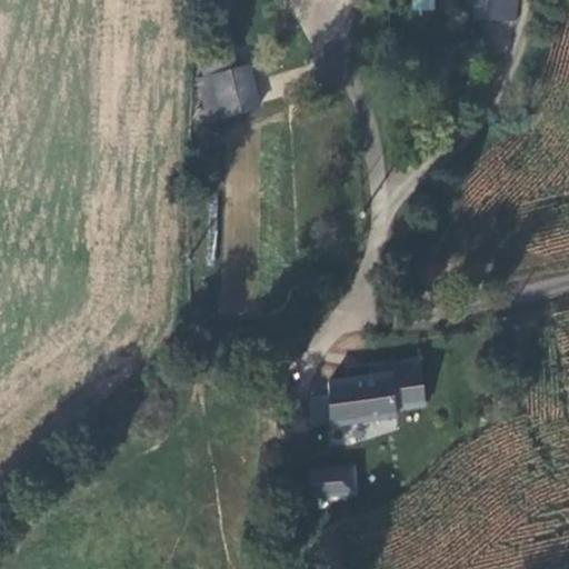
[(411,0),(411,11),(435,11),(433,0),(411,0)]
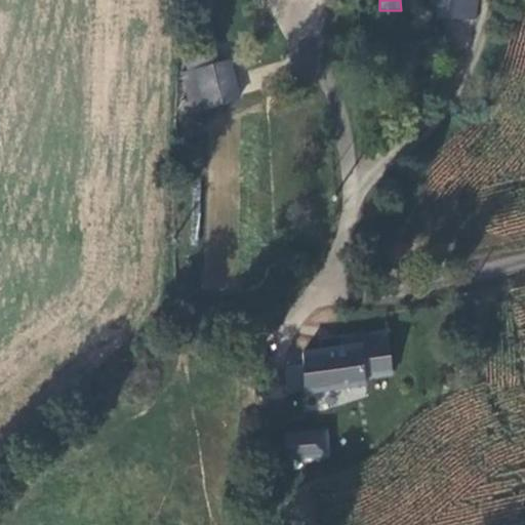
[(479,0),(431,0),(431,4),(436,15),(477,19),(479,0)]
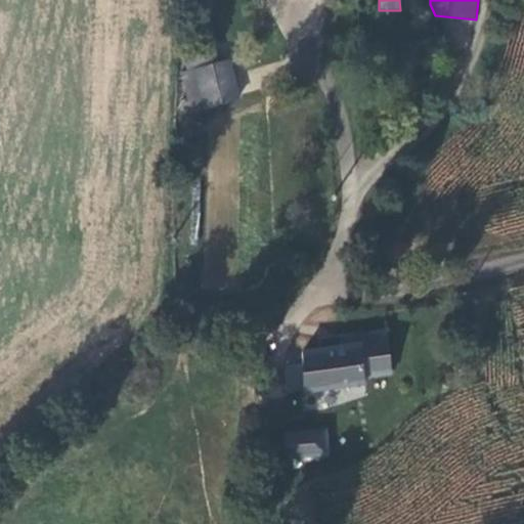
[(188,69),(198,108),(231,99),(221,59),(188,69)]
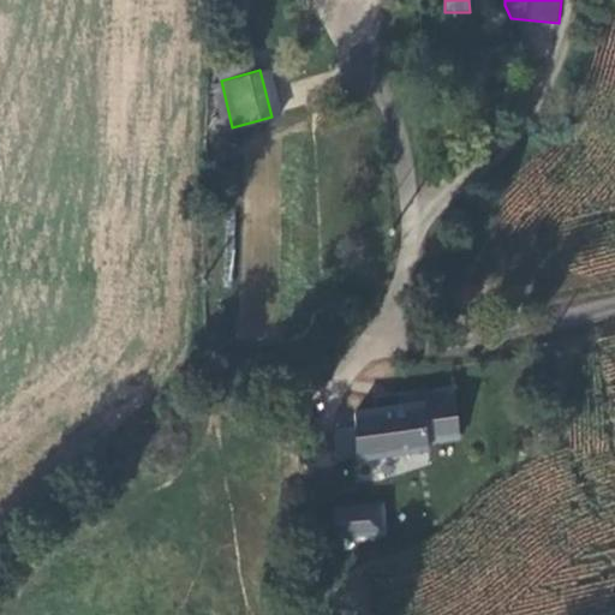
[(356,435),(347,436),(353,463),(428,449),(428,446),(460,441),(453,387),(396,393),(398,405),(352,411),(356,435)]
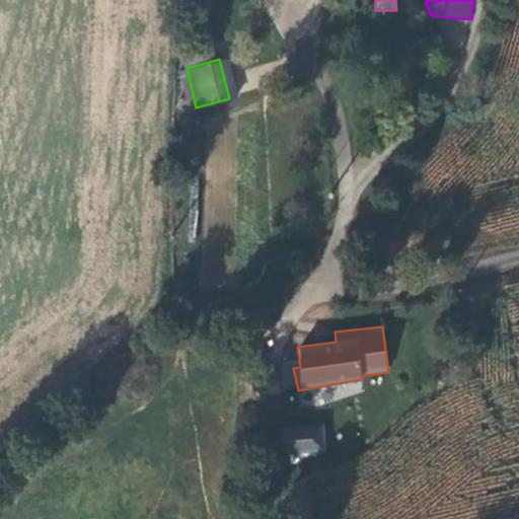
[(324,456),(325,427),(282,426),(282,455),(324,456)]
